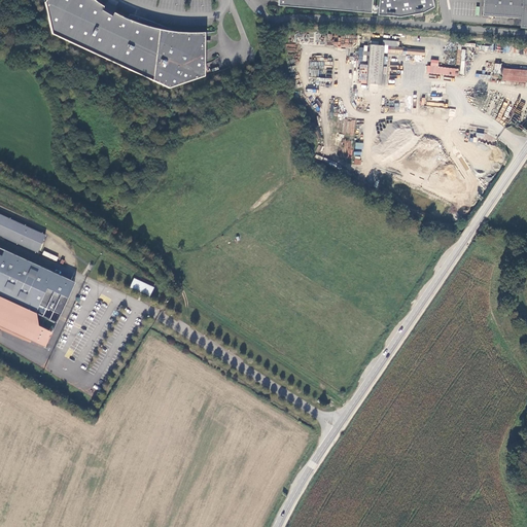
[(46,0),(45,2),(53,33),(171,90),(207,76),(205,33),(186,33),(172,32),(161,30),(146,26),(130,20),(113,12),(116,5),(107,0),(104,6),(95,0),(46,0)]
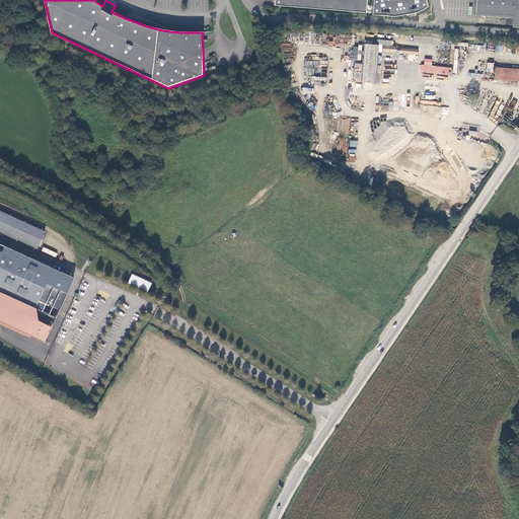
[(274,0),(274,5),(366,12),(367,0),(274,0)]
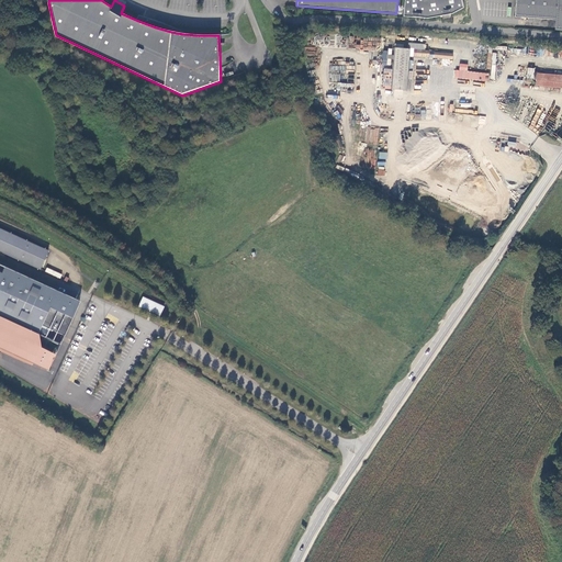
[(404,0),(403,15),(427,18),(441,17),(444,20),(452,20),(452,13),(462,8),(461,0),(404,0)]
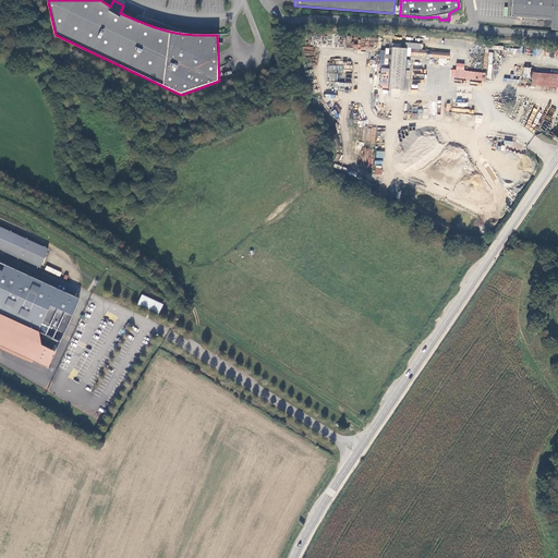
[(557,0),(511,0),(511,4),(510,17),(550,20),(549,29),(557,29),(557,0)]
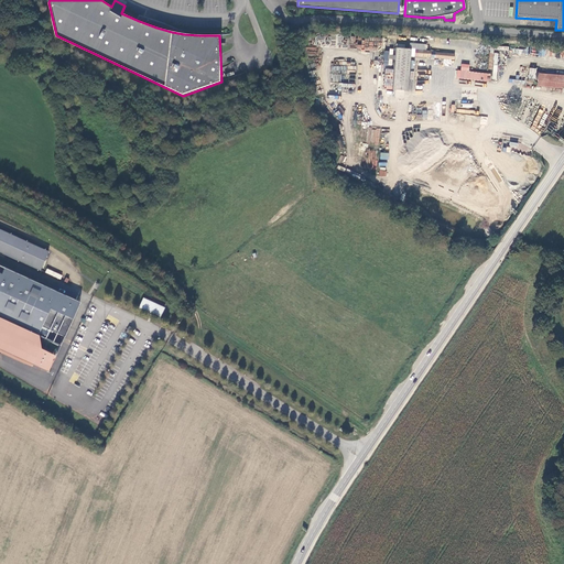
[(137,18),(147,21),(147,24),(164,29),(166,23),(137,17),(137,18)]
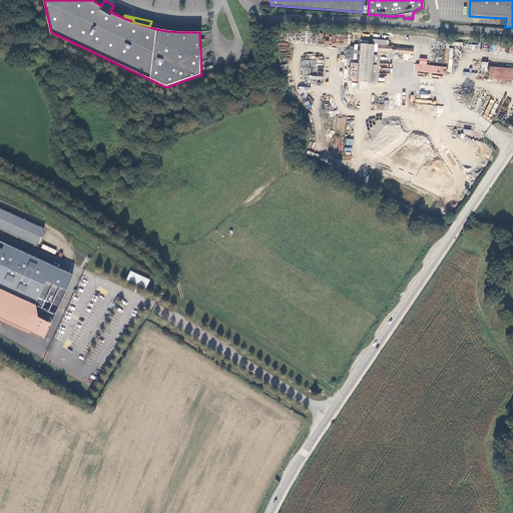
[(374,45),(362,44),(359,81),(371,82),(374,45)]
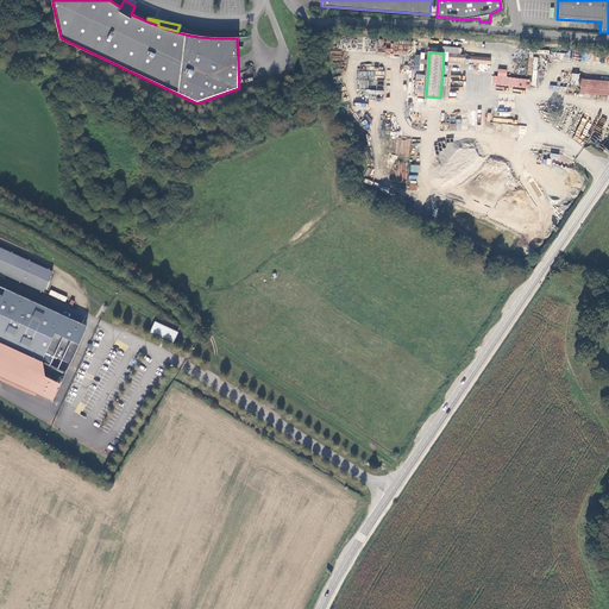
[(425,55),(416,54),(414,70),(422,71),(425,55)]
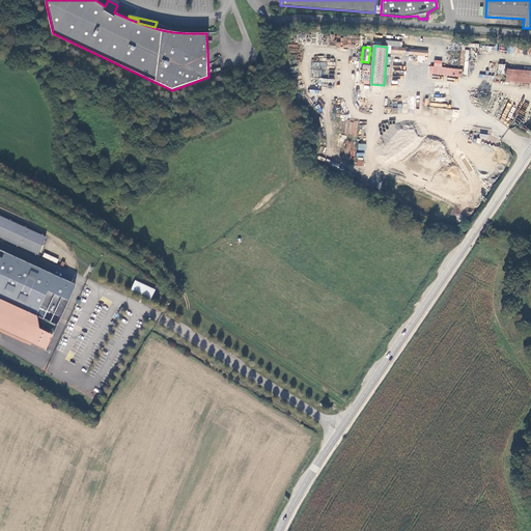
[(429,74),(462,77),(463,70),(442,67),(442,60),(435,60),(434,66),(430,66),(429,74)]
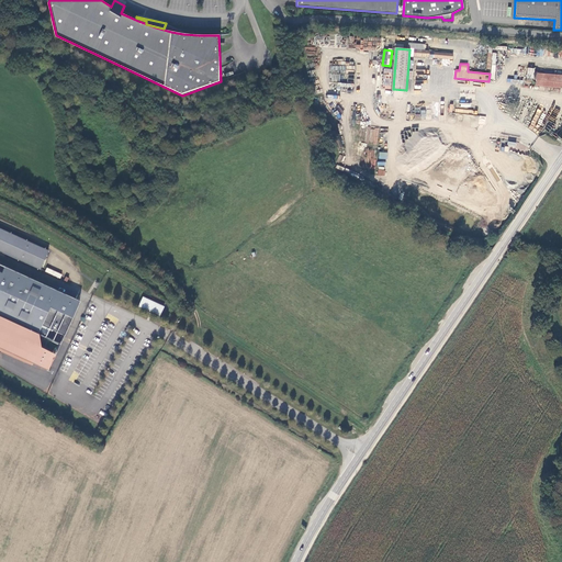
[(561,78),(561,75),(538,74),(537,86),(561,88),(561,78)]
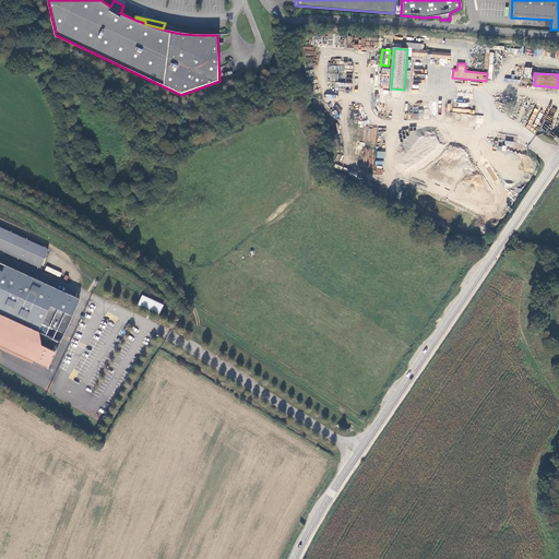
[(0,249),(39,268),(48,249),(0,226),(0,249)]
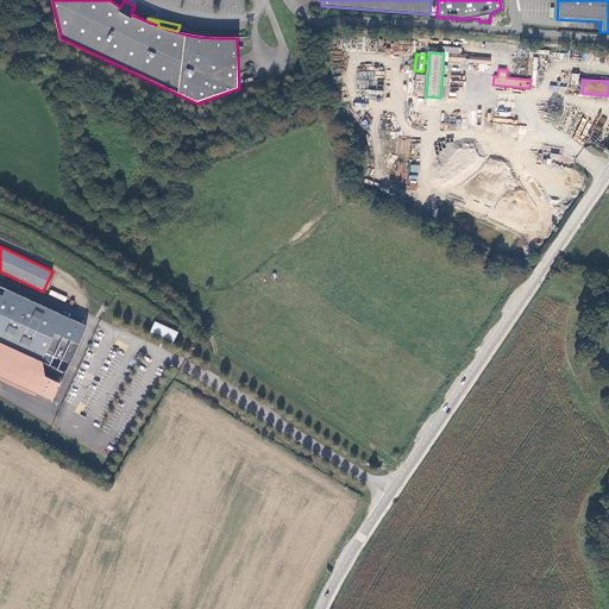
[(69,368),(88,326),(0,286),(0,376),(54,401),(69,368)]
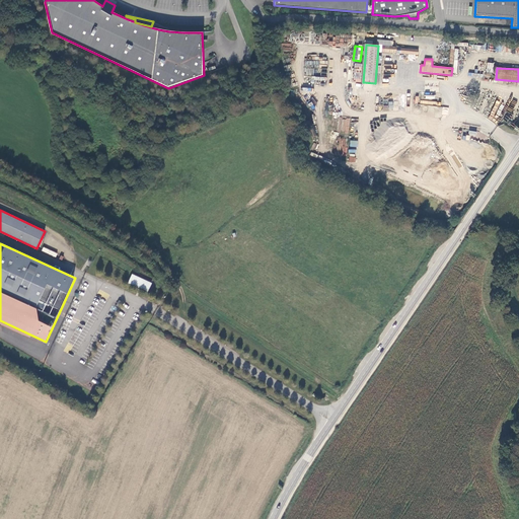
[(152,284),(133,275),(128,284),(148,292),(152,284)]
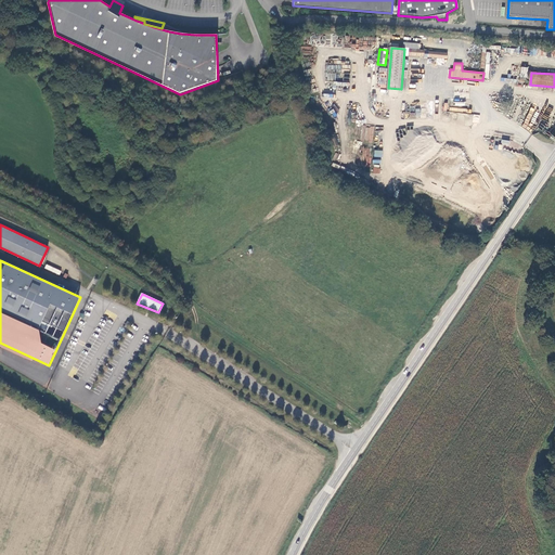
All buildings are outlined.
